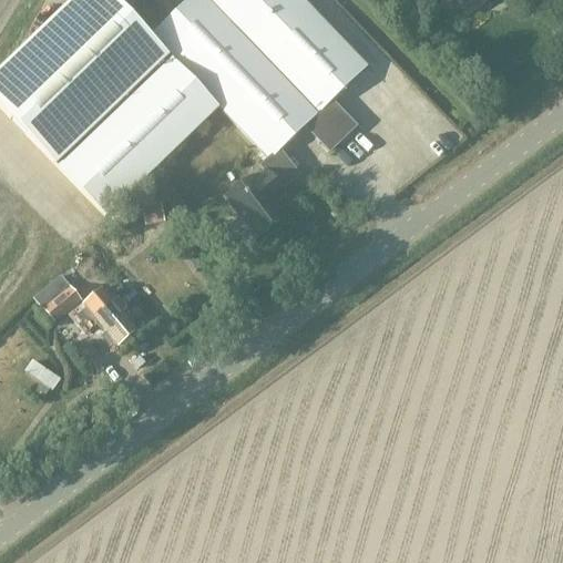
[(219,104),(269,156),(279,147),(286,142),(306,122),(331,149),(357,124),(333,99),(368,64),(306,0),(186,0),(151,34),(118,0),(70,0),(0,69),(0,104),(59,164),(106,214),(219,104)]
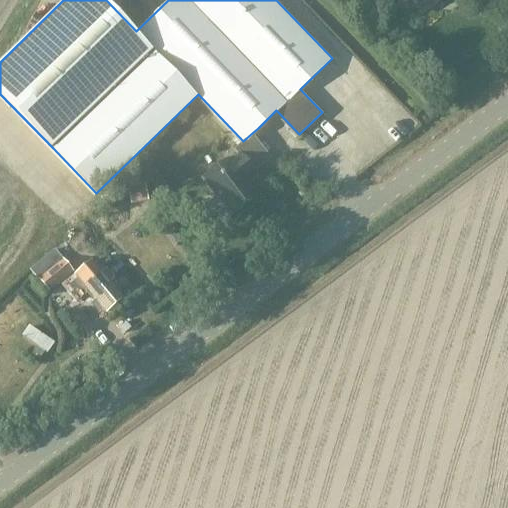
[(414,0),(420,8),(430,0),(436,0),(437,1),(438,0),(414,0)]
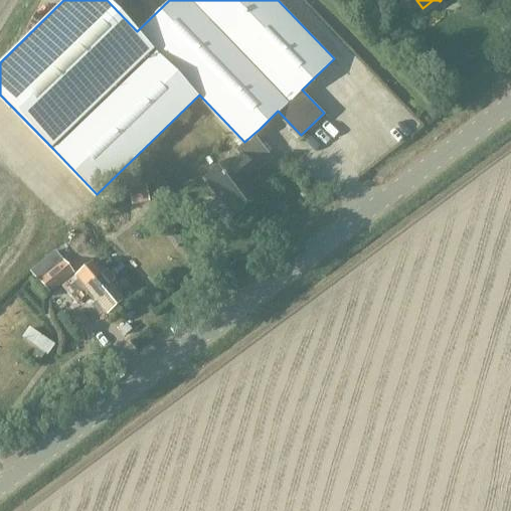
[(260,129),(253,134),(244,142),(237,148),(241,154),(231,161),(229,158),(205,176),(233,214),(258,196),(247,182),(259,173),(256,169),(272,158),(257,137),(263,133),(260,129)]
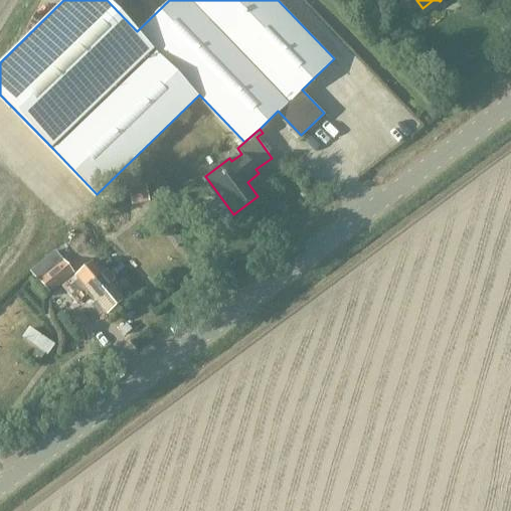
[(147,182),(132,185),(135,201),(151,198),(147,182)]
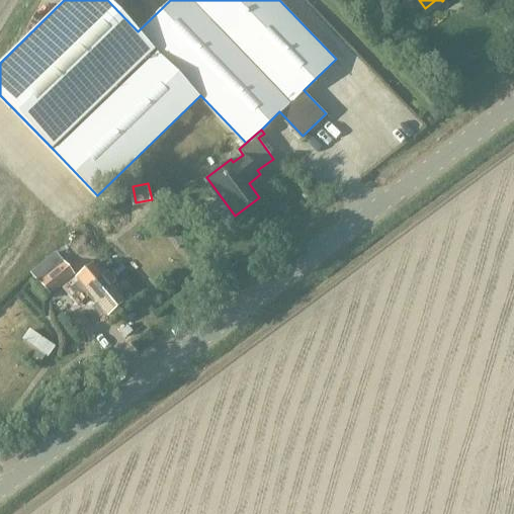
[(57,248),(30,269),(51,292),(76,272),(57,248)]
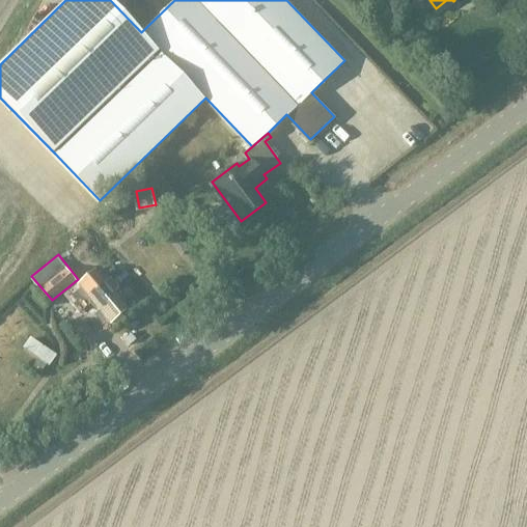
[(111,322),(129,307),(98,270),(82,282),(80,280),(65,293),(80,310),(93,299),(111,322)]
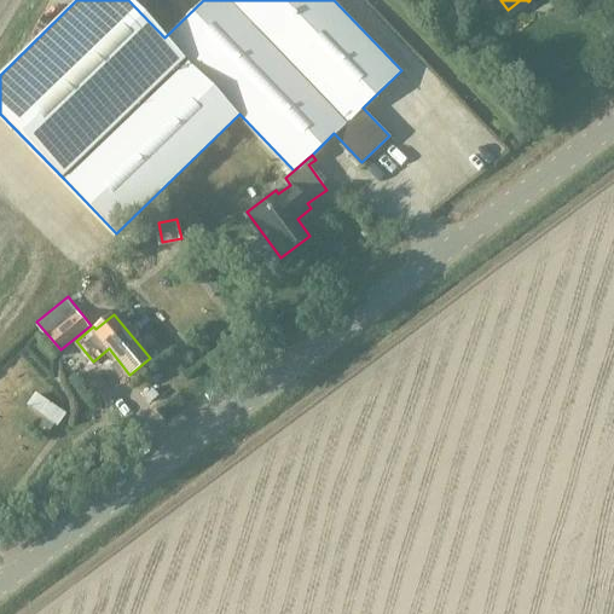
[(38,393),(29,405),(46,416),(40,426),(50,433),(57,423),(59,424),(68,412),(38,393)]
